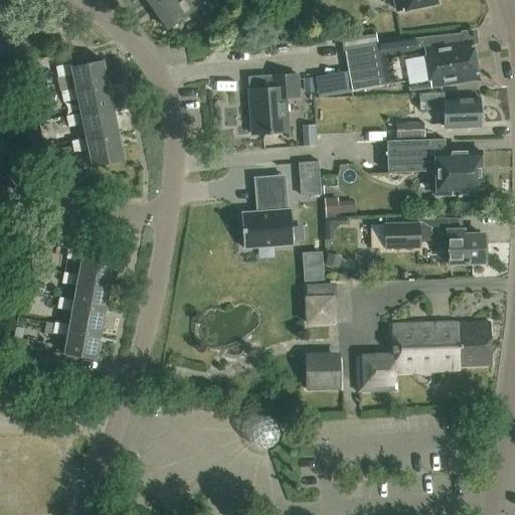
[(0,0),(0,12),(3,12),(16,11),(15,0),(0,0)]
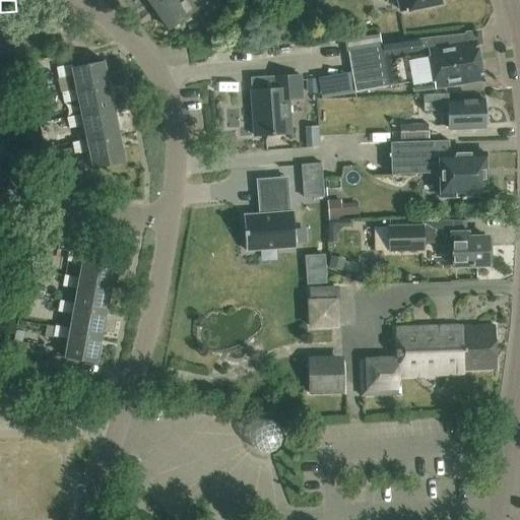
[(188,0),(163,0),(153,7),(169,28),(195,9),(188,0)]
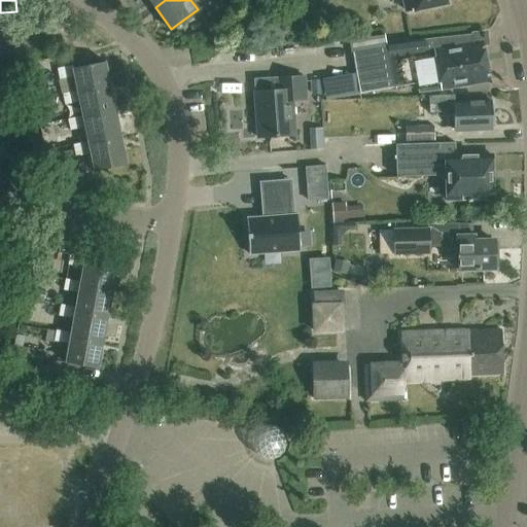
[(446,3),(444,0),(403,0),(406,11),(446,3)]
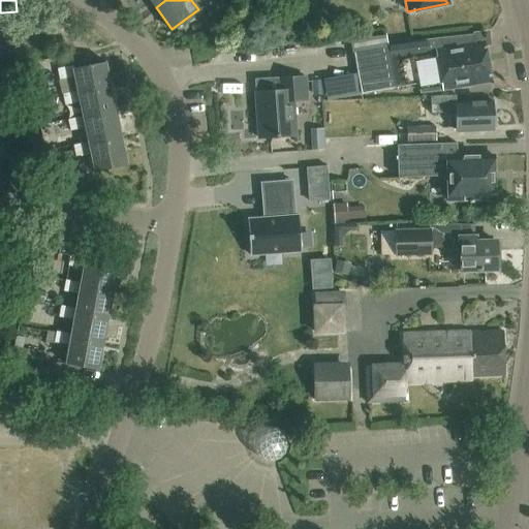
[(492,82),(489,64),(485,44),(489,40),(488,37),(483,33),(394,43),(353,51),(362,92),(405,85),(406,93),(422,91),(422,92),(442,89),(442,92),(475,86),(475,83),(492,82)]
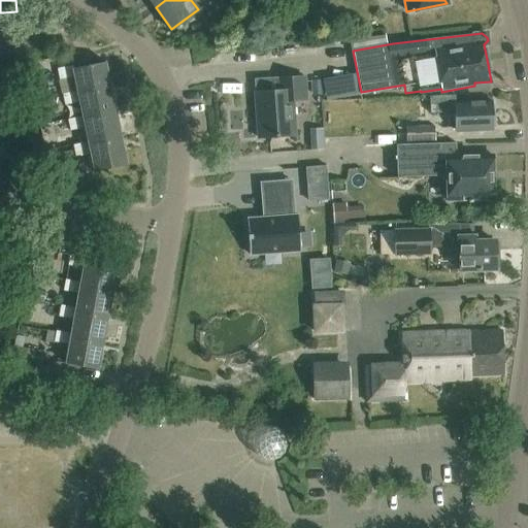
[(74,77),(77,92),(77,94),(110,88),(105,62),(74,68),(73,65),(57,69),(60,80),(74,77)]
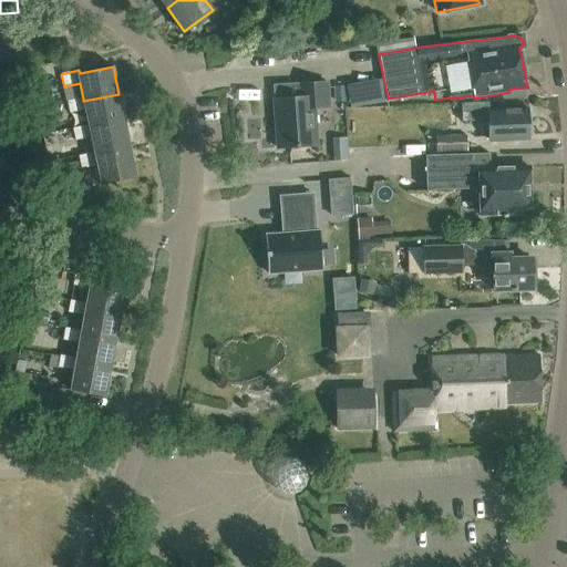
[(330,106),(328,83),(299,85),(299,98),(274,100),(278,148),(318,145),(315,107),(330,106)]
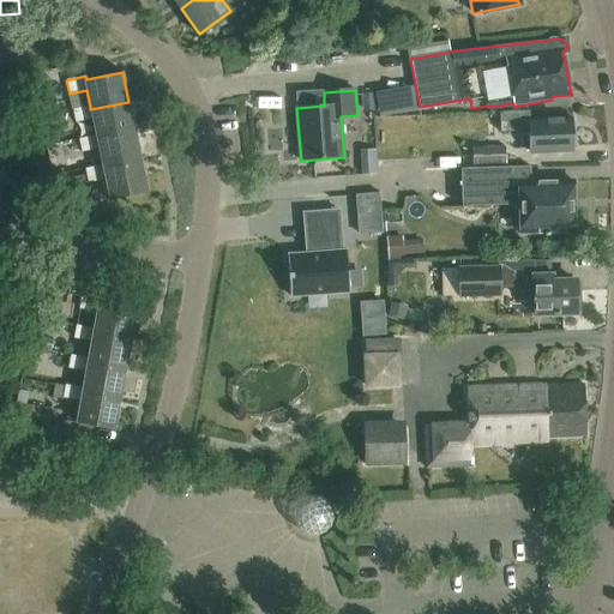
[(365,109),(375,108),(373,92),(363,94),(365,109)]
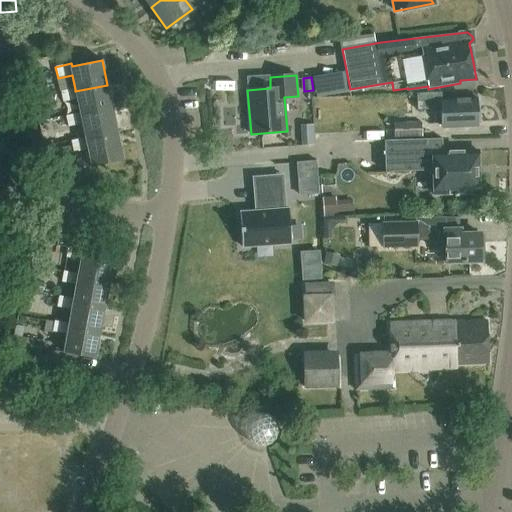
[(77,100),(80,114),(80,115),(112,109),(107,85),(75,91),(75,89),(60,92),(63,103),(77,100)]
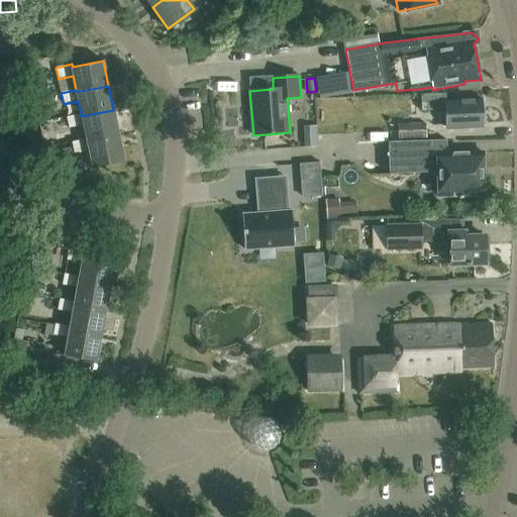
[(486,124),(485,113),(482,113),(482,99),(446,101),(445,93),(421,94),(422,111),(446,110),(446,128),(483,127),(483,124),(486,124)]
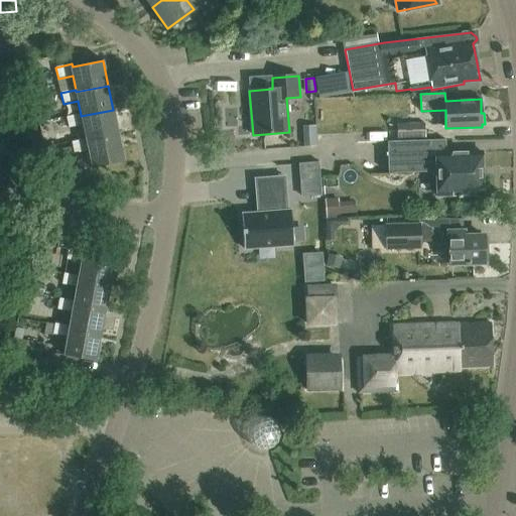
[(83,126),(86,139),(86,141),(118,134),(113,110),(81,116),(81,115),(67,118),(69,129),(83,126)]
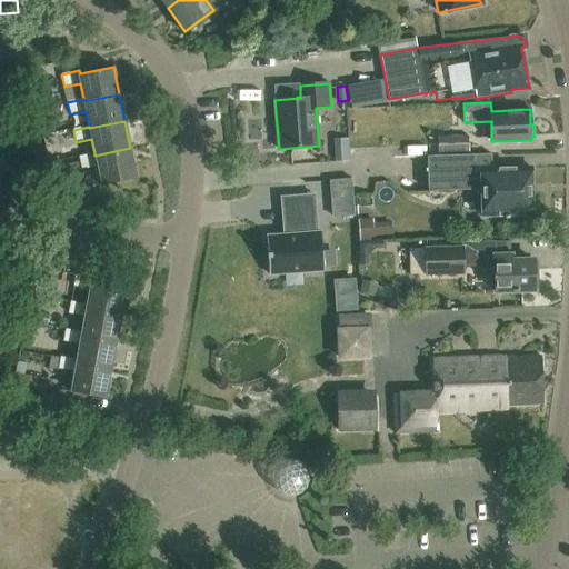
[(41,126),(42,135),(51,132),(49,123),(41,126)]
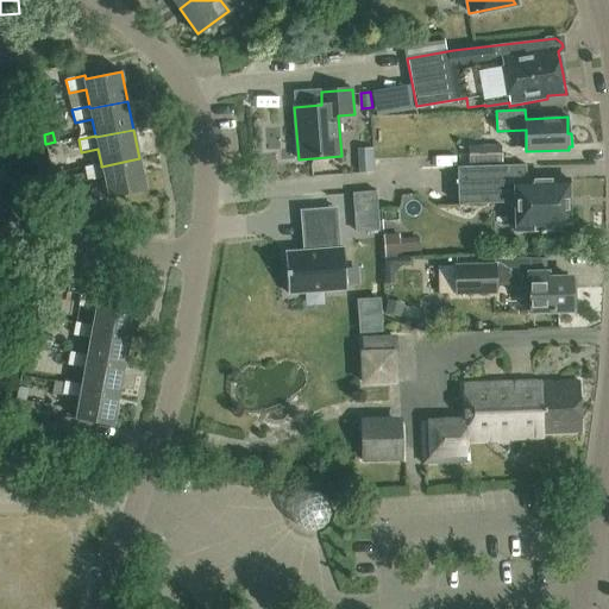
[(470,164),(503,163),(502,145),(469,145),(470,164)]
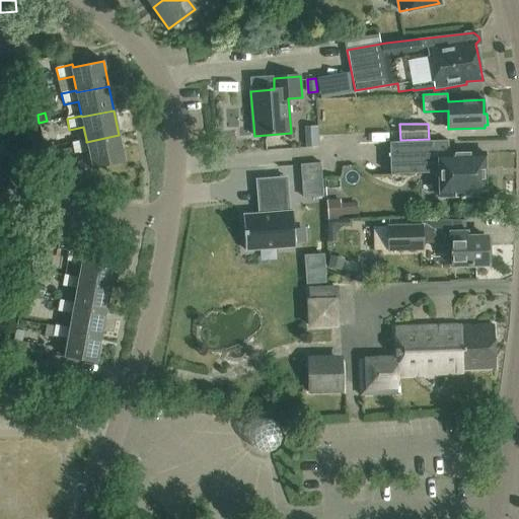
[(76,157),(75,153),(89,150),(92,168),(124,161),(119,135),(86,142),(86,140),(72,143),(73,147),(50,152),(50,154),(46,154),(50,171),(53,171),(55,176),(69,173),(67,167),(76,165),(74,157),(76,157)]
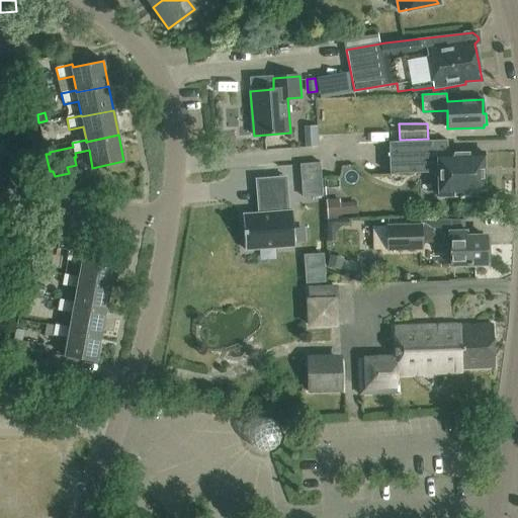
[(486,195),(485,153),(438,154),(438,140),(390,142),(391,173),(438,172),(439,196),(486,195)]
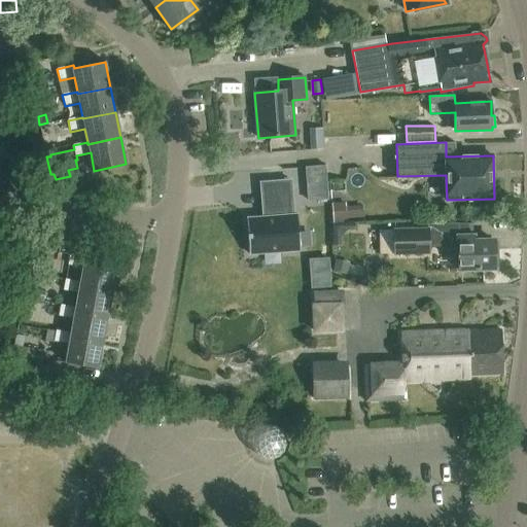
[(264,217),(246,218),(249,254),(301,250),(297,214),(293,215),(290,180),(260,182),(264,217)]
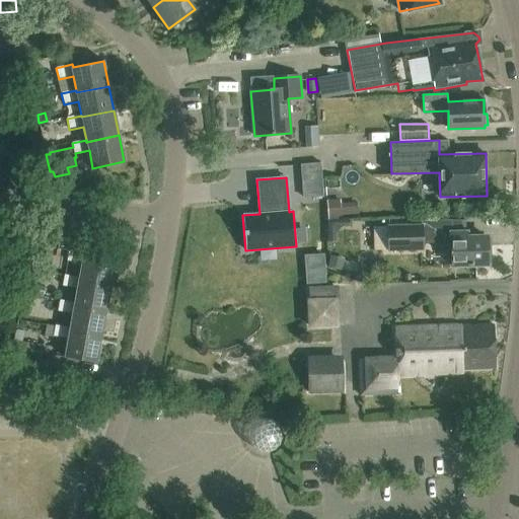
[(422,221),(422,224),(387,225),(388,250),(423,249),(423,242),(451,242),(452,267),(487,266),(487,263),(491,262),(491,249),(487,249),(487,237),(466,238),(466,233),(452,233),(451,220),(422,221)]
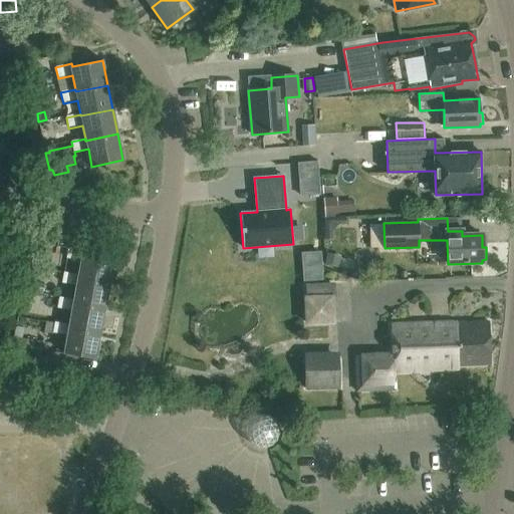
[(345,241),(354,256),(364,250),(355,235),(345,241)]
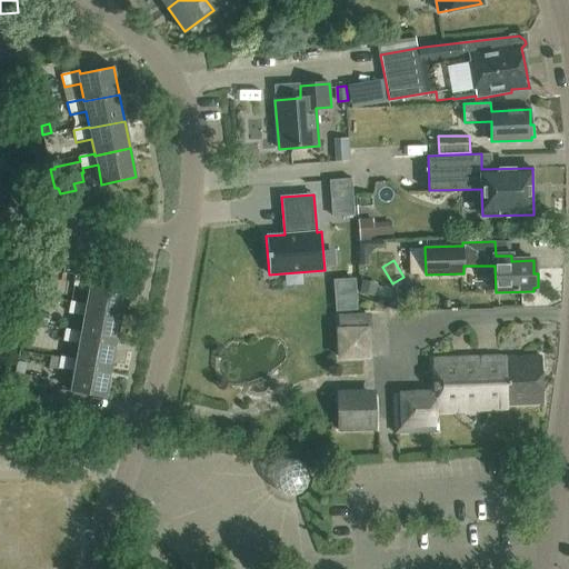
[(89,289),(86,305),(86,308),(121,316),(127,287),(92,280),(93,277),(76,273),(73,286),(89,289)]
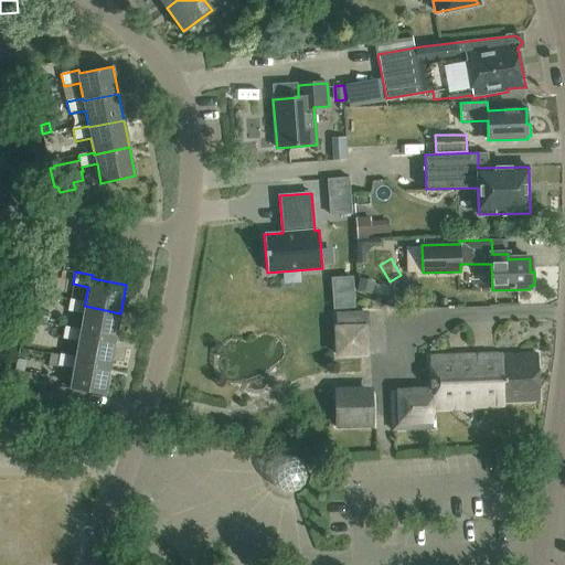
[(84,315),(81,329),(81,333),(115,340),(120,313),(85,306),(85,302),(71,299),(68,311),(84,315)]
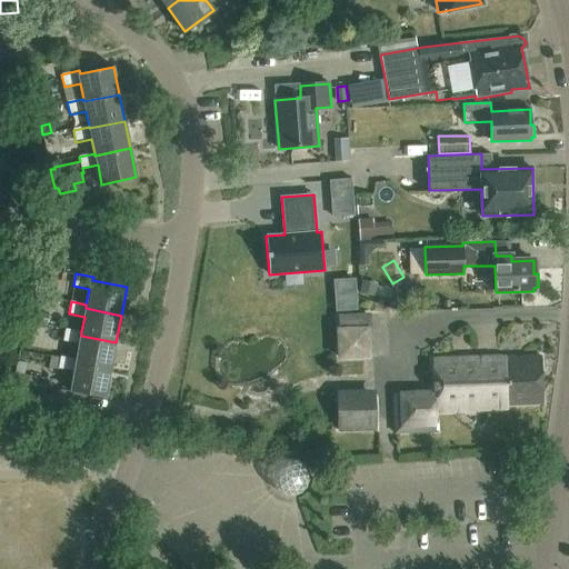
[(32,322),(47,325),(49,315),(35,311),(32,322)]
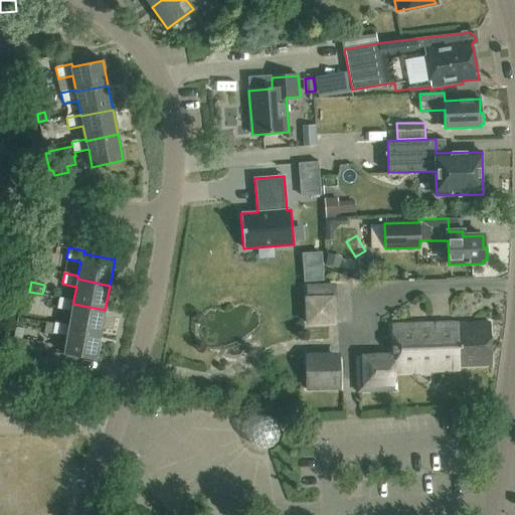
[(40,306),(57,308),(57,309),(71,312),(68,325),(68,329),(100,335),(105,310),(73,304),(73,300),(59,297),(59,298),(42,294),(40,306)]
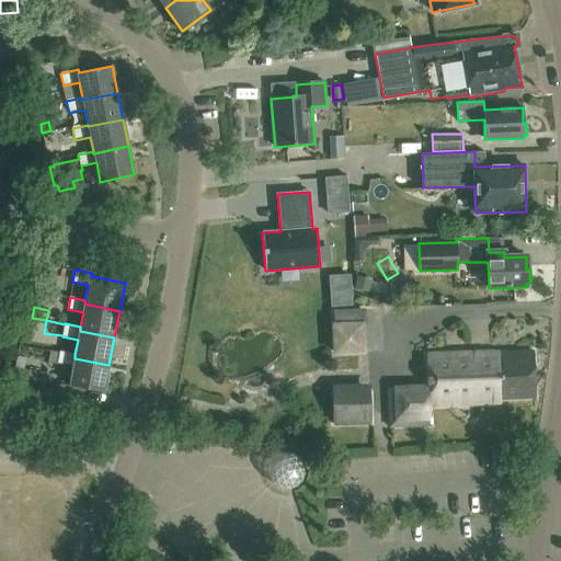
[(364,355),(366,351),(365,323),(362,321),(334,321),(330,324),(332,353),(335,356),(364,355)]
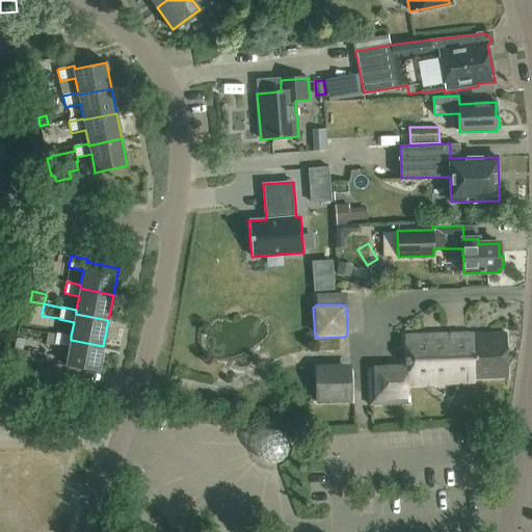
[(370,405),(407,403),(407,386),(468,382),(468,379),(508,377),(506,333),(469,335),(469,328),(405,331),(407,366),(368,368),(370,405)]
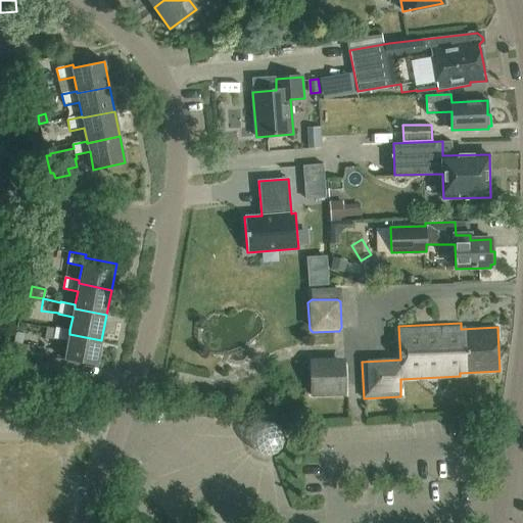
[(55,328),(55,329),(46,327),(45,337),(53,339),(68,342),(64,361),(96,367),(101,340),(69,334),(69,330),(55,328)]
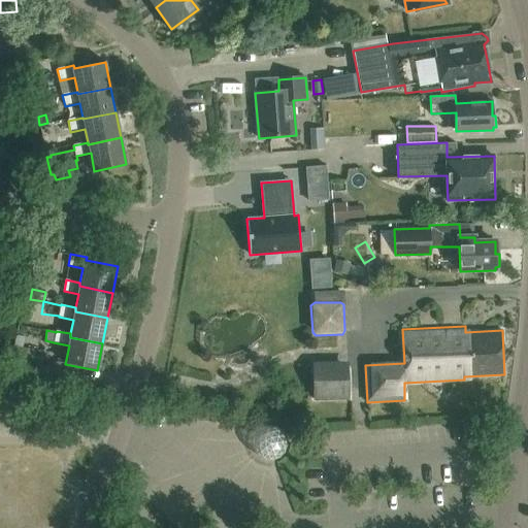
[(17,335),(11,361),(39,367),(42,352),(23,348),(25,336),(17,335)]
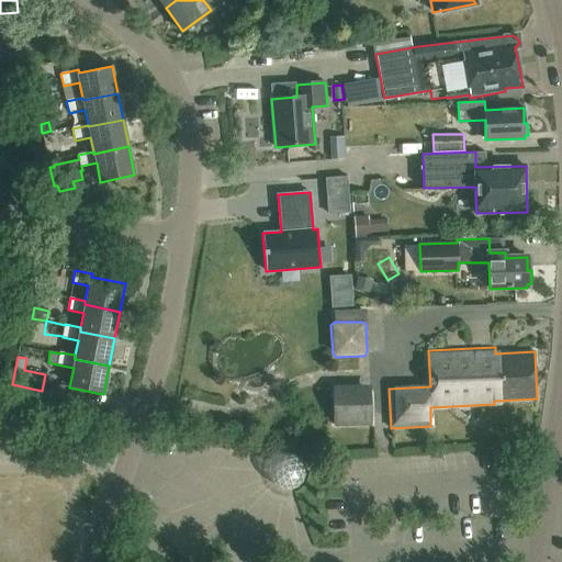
[(370,425),(370,394),(369,390),(334,391),(334,426),(370,425)]
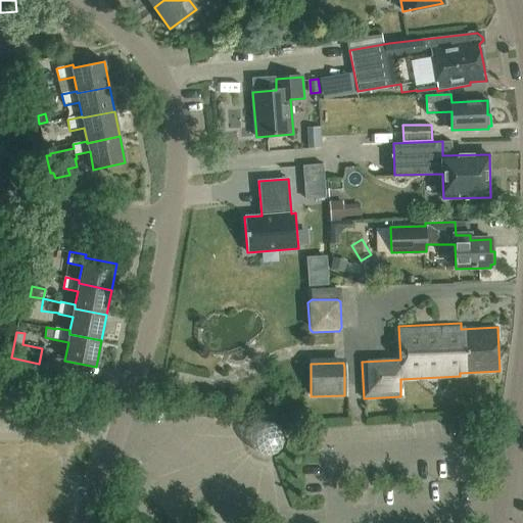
[(257,462),(264,464),(271,463),(277,461),(281,457),(285,450),(286,444),(285,437),(282,431),(277,427),(271,424),(265,424),(257,425),(252,429),(248,434),(246,440),(246,447),(248,453),(252,458),(257,462)]
